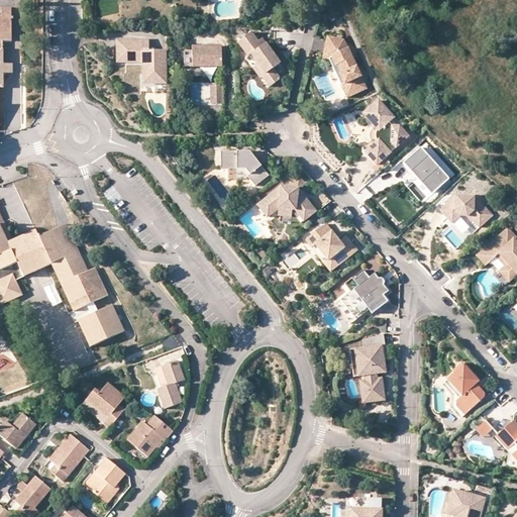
[(0,86),(3,87),(3,73),(9,73),(9,64),(3,64),(3,40),(12,40),(12,7),(2,7),(2,15),(2,19),(0,18),(0,86)]
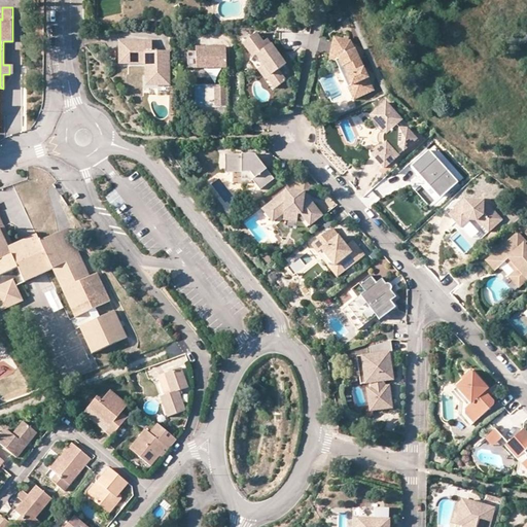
[(258,35),(245,45),(255,60),(258,57),(266,67),(273,77),(270,79),(277,91),(288,81),(281,71),(288,66),(282,58),(280,60),(277,56),(279,55),(269,41),(266,44),(258,35)]
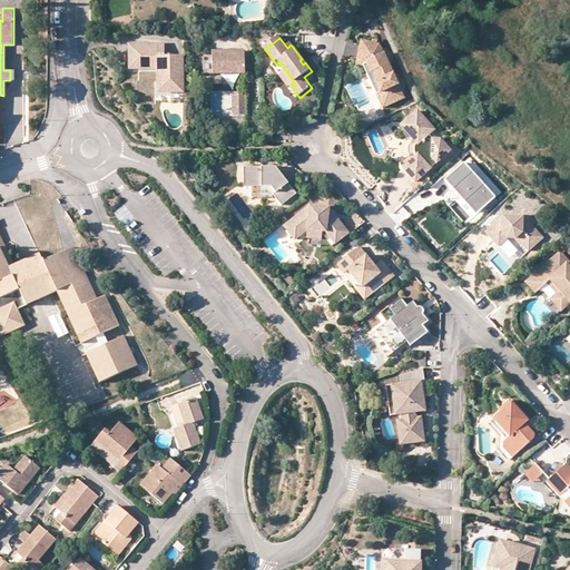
[(165,42),(129,43),(130,67),(158,67),(158,84),(172,84),(172,90),(184,90),(184,53),(170,53),(170,59),(165,60),(165,53),(165,42)]
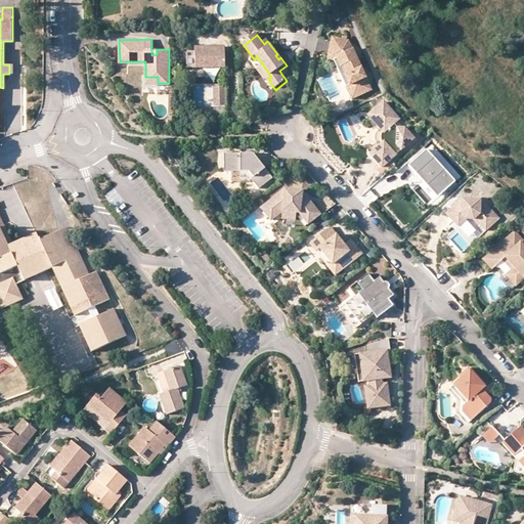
[(334,39),(330,56),(338,58),(350,86),(347,87),(353,100),(373,91),(350,42),(334,39)]
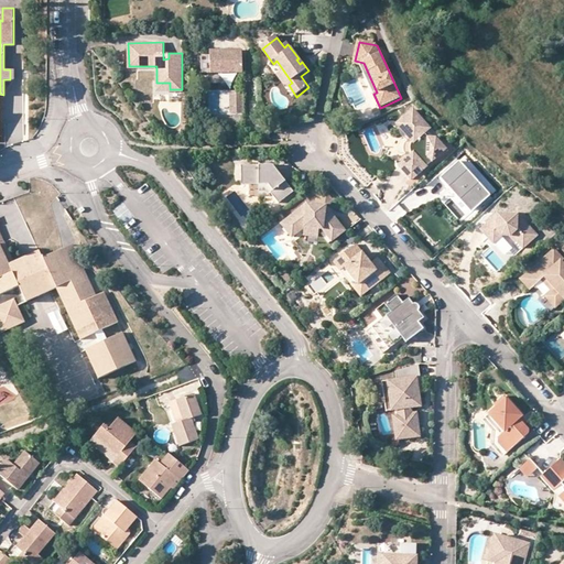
[(212,57),(203,57),(203,75),(245,74),(245,53),(212,53),(212,57)]
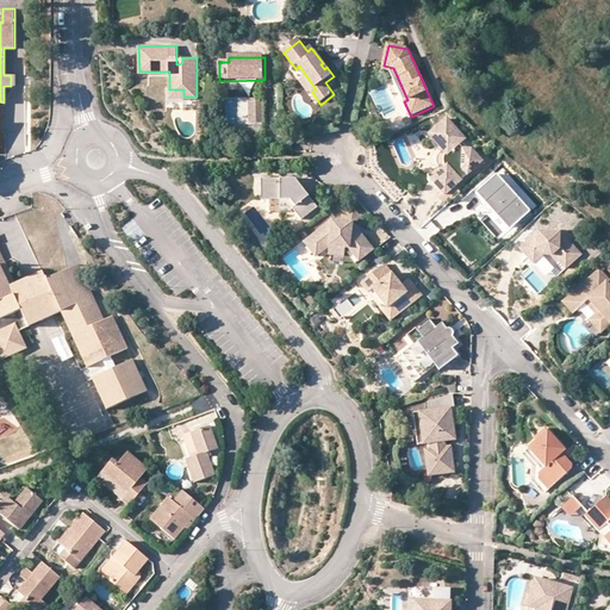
[(393,68),(384,66),(383,70),(391,72),(404,101),(408,100),(393,68)]
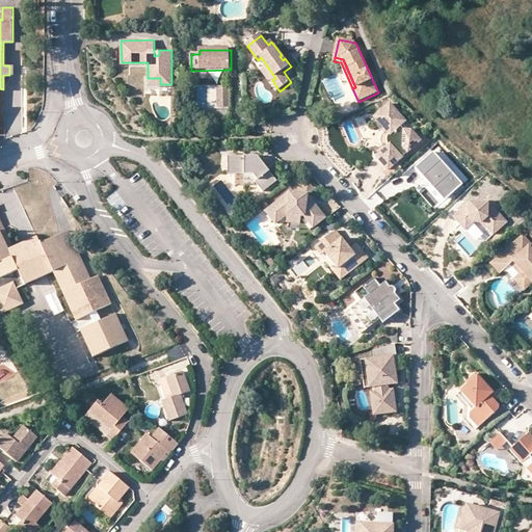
[(275,78),(268,68),(262,72),(270,82),(272,80),(275,78)]
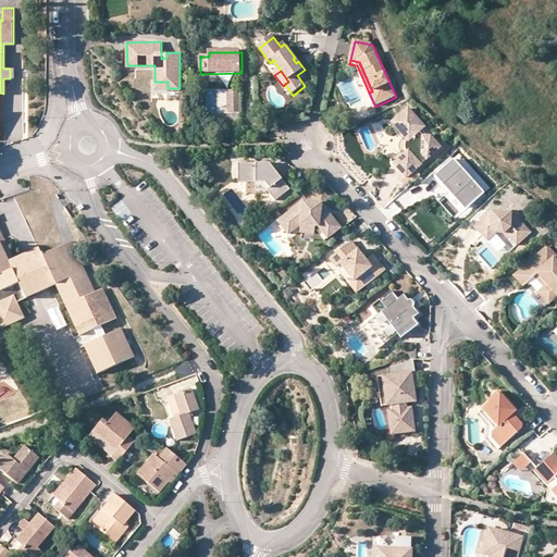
[(239,111),(239,89),(227,89),(227,111),(239,111)]
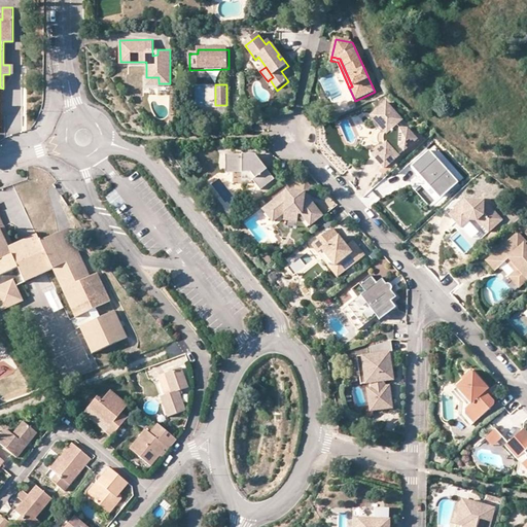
[(388,103),(372,116),(387,134),(386,135),(385,138),(386,141),(386,142),(373,154),(386,170),(420,140),(388,103)]
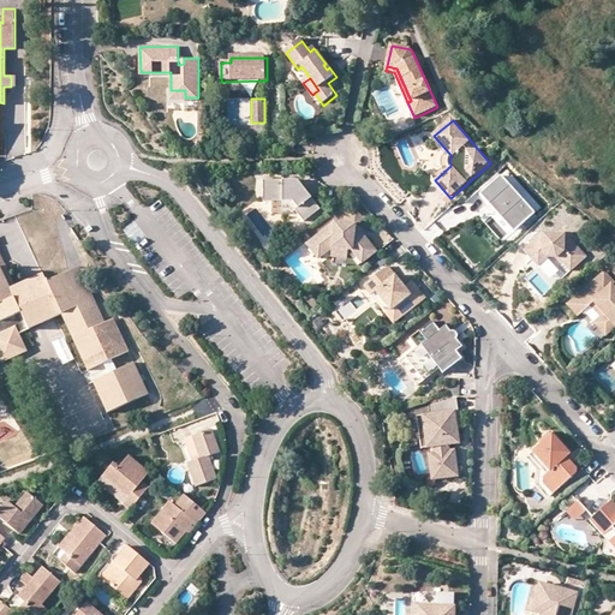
[(537,216),(501,175),(479,193),(515,234),(537,216)]
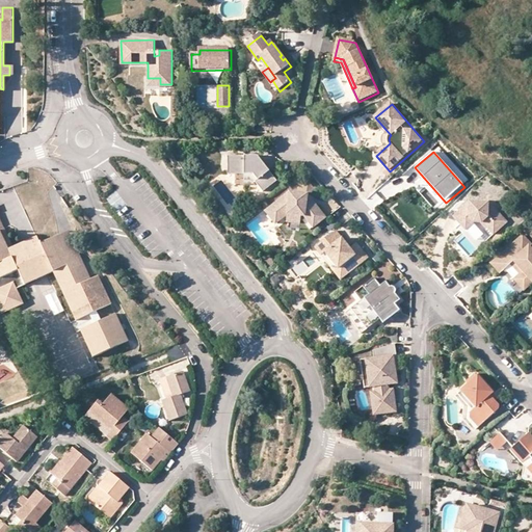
[(259,157),(230,157),(230,175),(245,175),(255,175),(259,180),(257,182),(258,183),(265,192),(278,181),(259,157)]
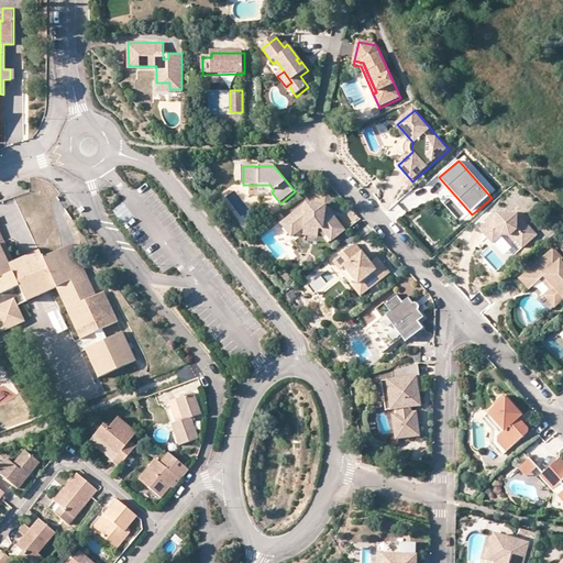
[(269,185),(260,185),(261,197),(268,197),(273,194),(272,192),(274,190),(269,185)]
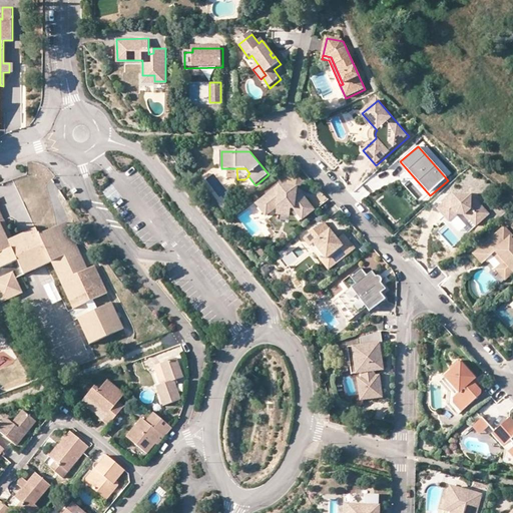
[(281,186),(258,204),(267,216),(279,207),(292,209),(295,210),(303,220),(315,211),(298,189),(281,186)]
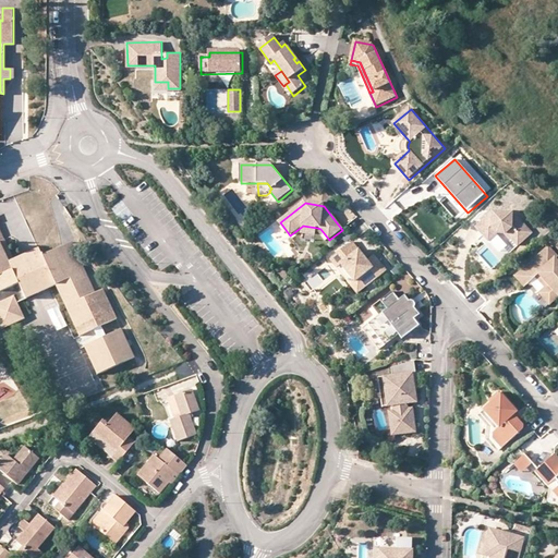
[(482,220),(475,226),(482,233),(488,228),(494,234),(496,232),(504,233),(509,240),(510,239),(517,245),(531,232),(519,219),(514,225),(510,221),(511,213),(492,210),(492,215),(484,214),(480,219),(482,220)]
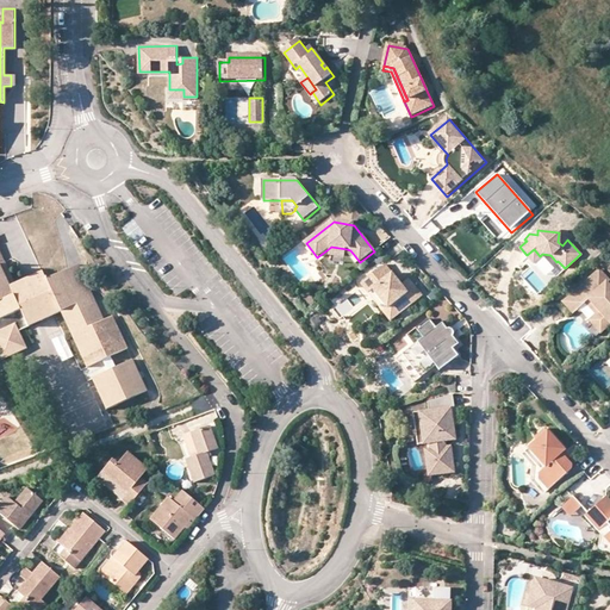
[(347,249),(331,247),(329,255),(344,259),(347,249)]
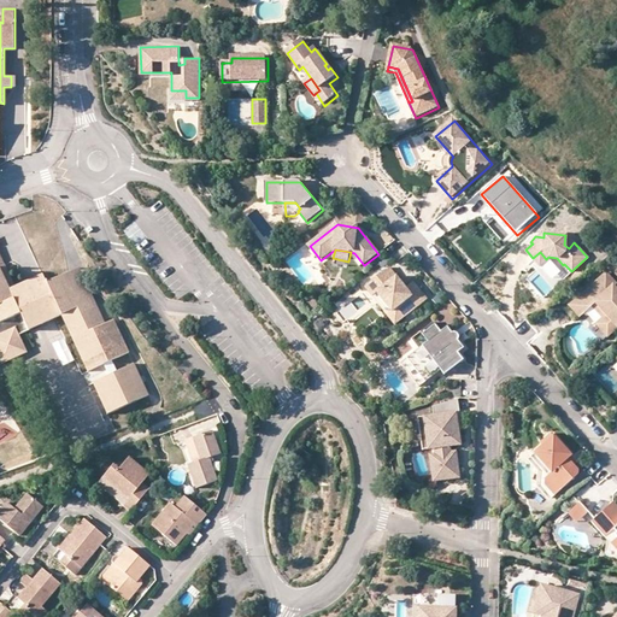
[(540,252),(533,258),(540,265),(546,259),(540,252)]
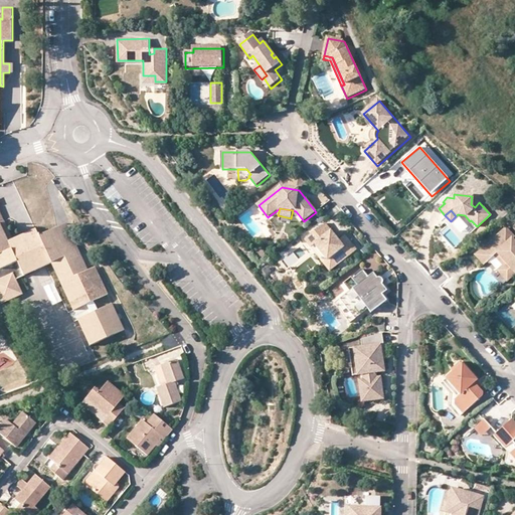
[(0,211),(0,224),(9,243),(14,241),(0,211)]
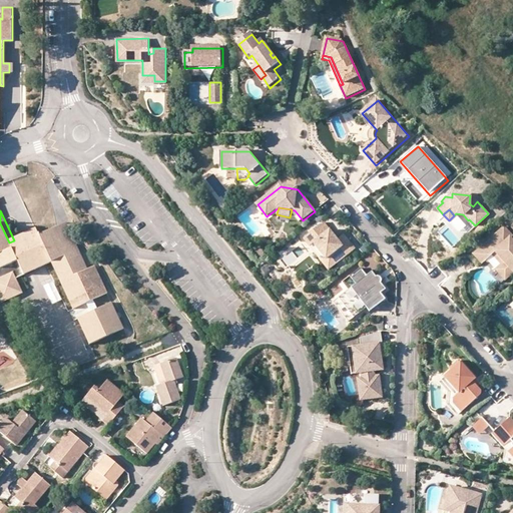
[(0,269),(1,272),(0,272),(0,298),(3,305),(23,295),(16,281),(52,265),(73,312),(88,305),(94,302),(108,296),(96,269),(89,272),(75,242),(68,245),(59,228),(40,237),(37,230),(14,240),(9,242),(0,223),(0,269)]
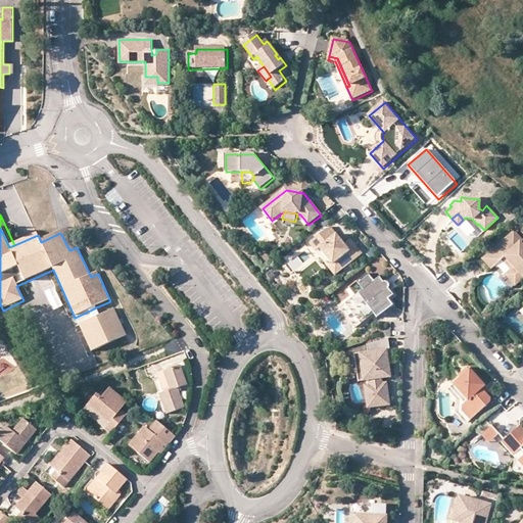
[(331,228),(311,244),(329,268),(343,256),(349,265),(363,253),(351,240),(344,245),(331,228)]
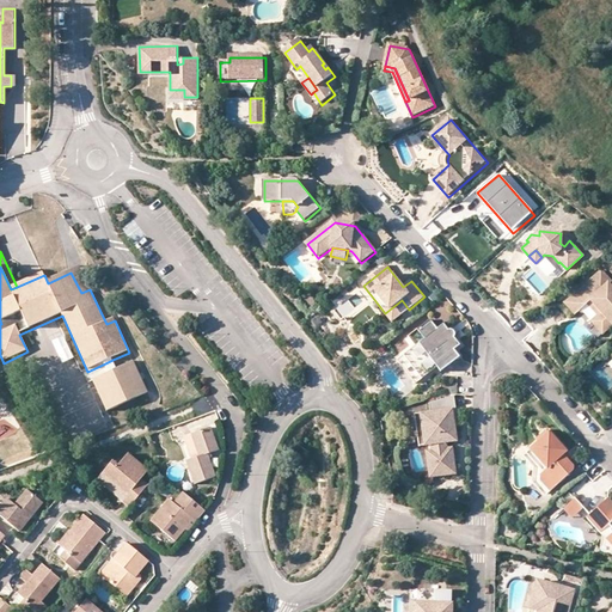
[(80,268),(71,273),(81,293),(90,289),(80,268)]
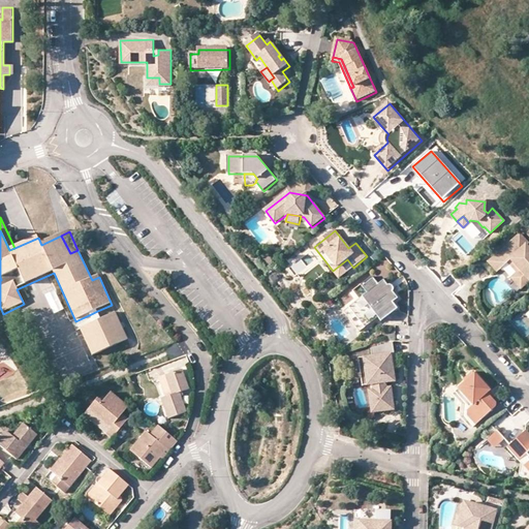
[(528,242),(521,234),(500,252),(509,262),(512,259),(522,270),(518,272),(512,278),(522,288),(528,281),(528,248),(527,246),(528,244),(528,242)]
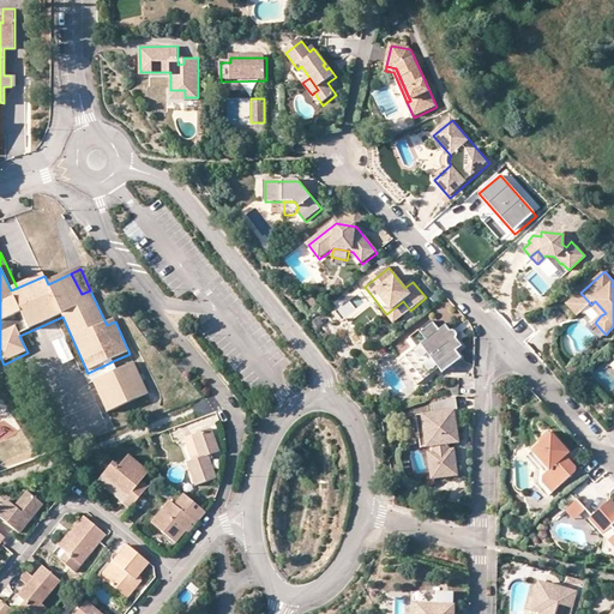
[(591,305),(581,293),(569,305),(578,315),(591,305)]
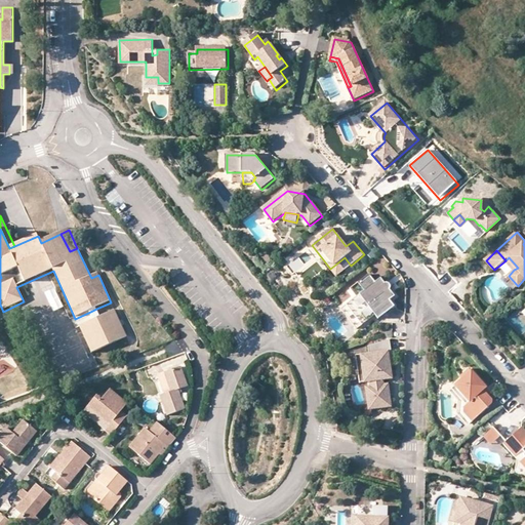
[(345,257),(330,269),(337,277),(351,266),(345,257)]
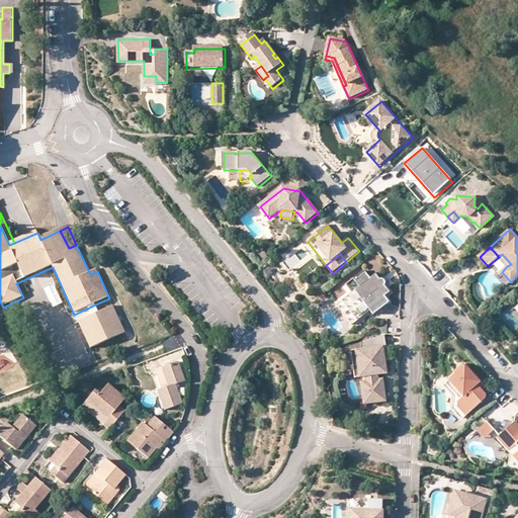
[(502,254),(499,257),(507,266),(511,264),(502,254)]
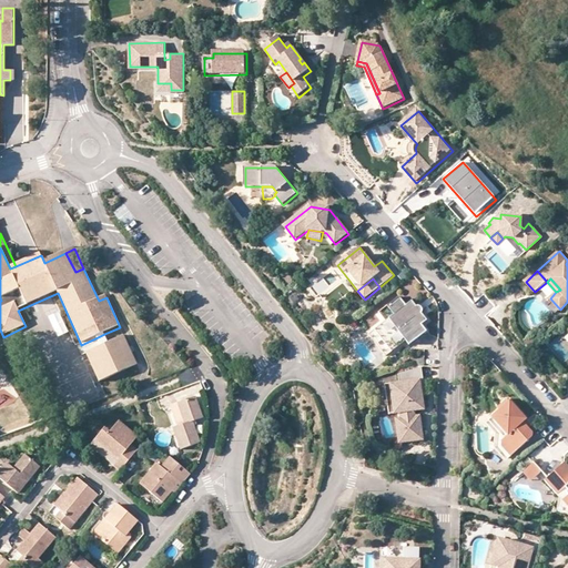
[(407,307),(403,301),(382,316),(389,325),(372,338),(389,359),(409,344),(413,348),(429,335),(424,328),(429,324),(415,305),(409,308),(407,307)]
